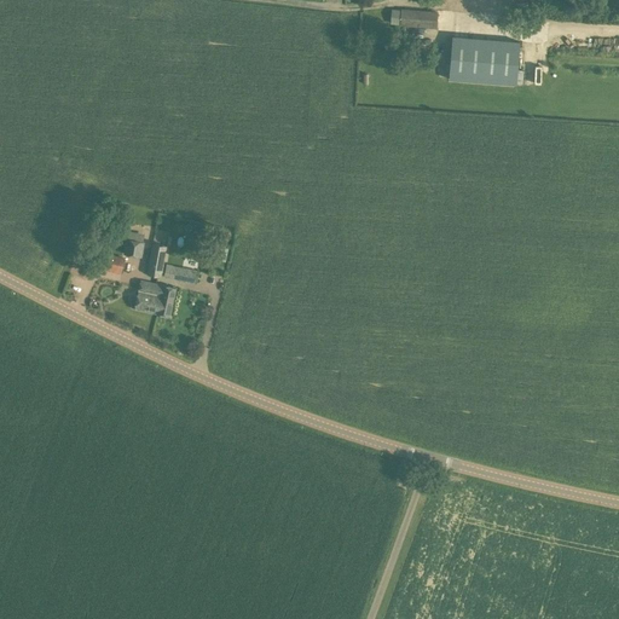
[(391,9),(391,23),(399,24),(399,25),(435,28),(437,12),(400,9),(400,10),(391,9)]
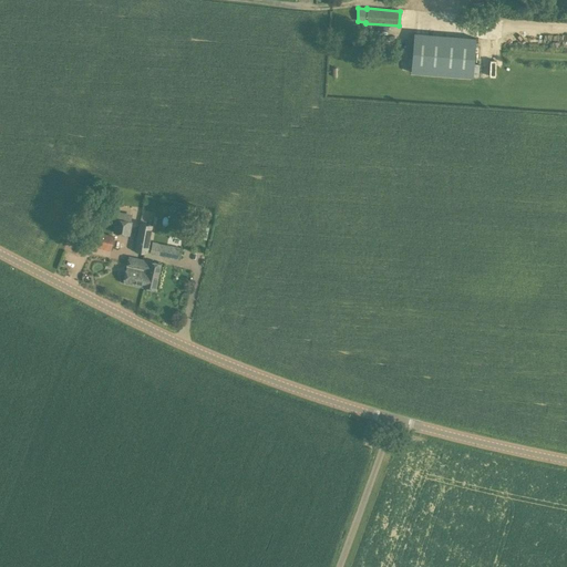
[(411,72),(442,74),(445,35),(414,33),(411,72)]
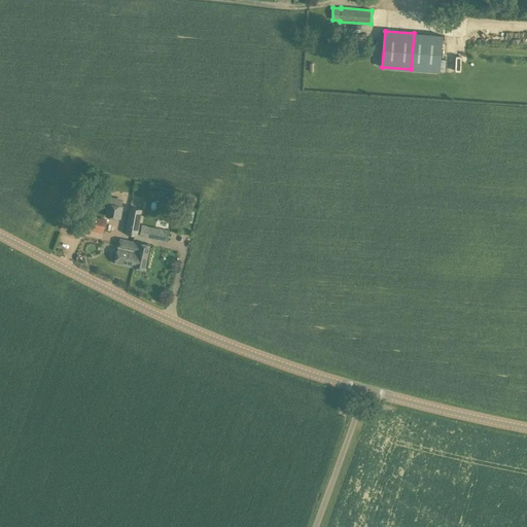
[(107,204),(105,216),(120,219),(123,206),(121,206),(123,199),(109,197),(108,204),(107,204)]
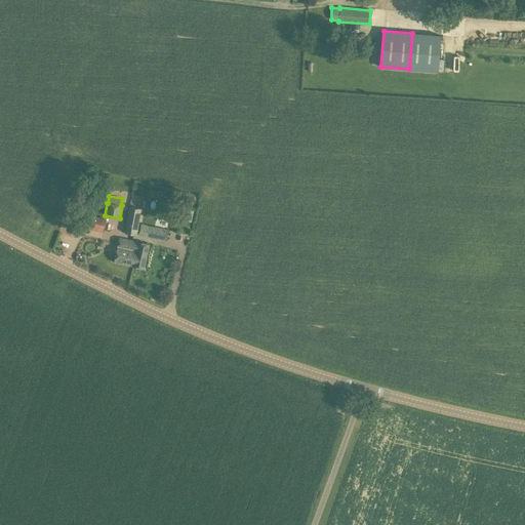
[(136,235),(140,209),(129,206),(124,233),(136,235)]
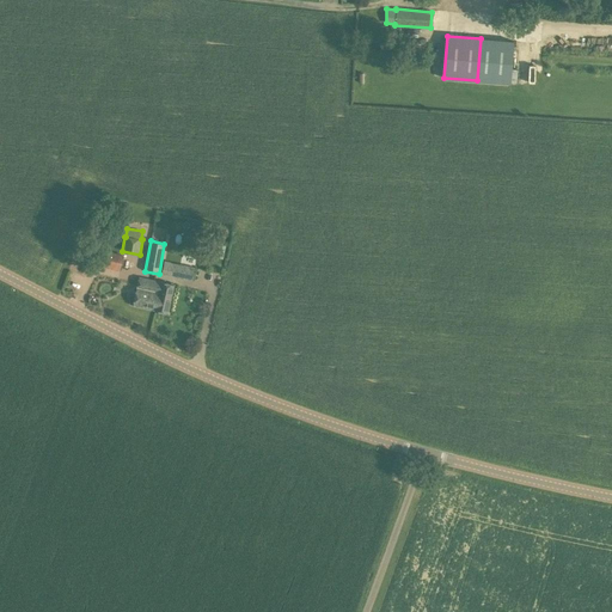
[(123,255),(101,250),(97,265),(121,270),(123,255)]
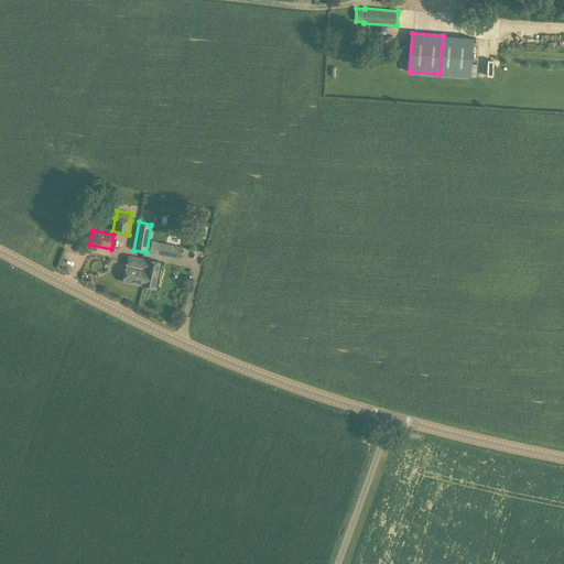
[(158,241),(158,242),(151,241),(149,251),(176,257),(179,246),(158,241)]
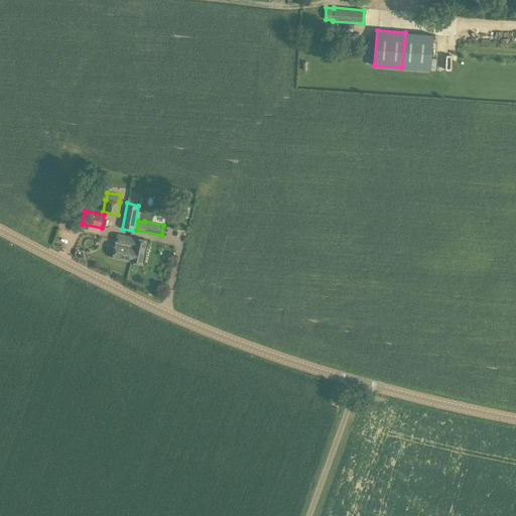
[(141,263),(146,240),(117,234),(113,257),(141,263)]
